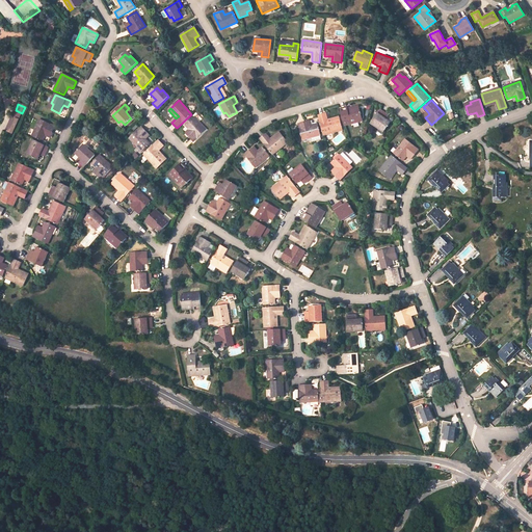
[(348,122),(361,118),(358,109),(348,112),(347,110),(346,108),(340,110),(345,127),(348,126),(348,122)]
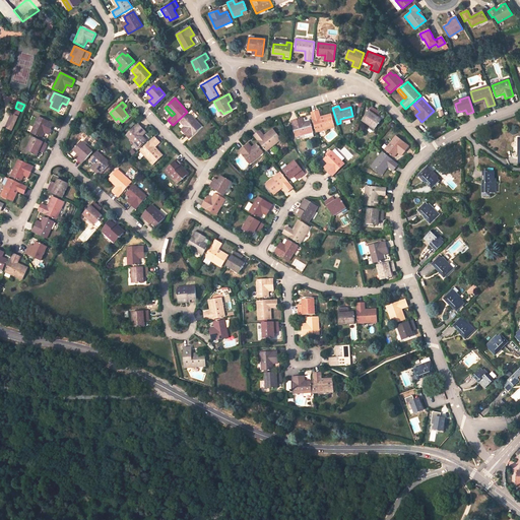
[(11,116),(17,119),(21,111),(15,108),(11,116)]
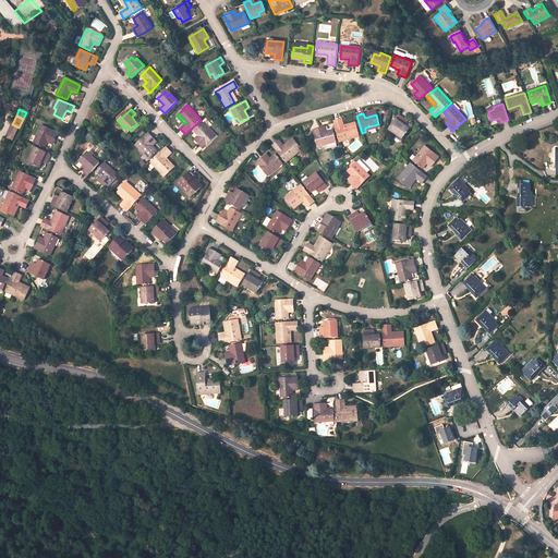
[(399,116),(388,131),(397,136),(399,134),(403,137),(409,129),(404,125),(401,123),(404,120),(399,116)]
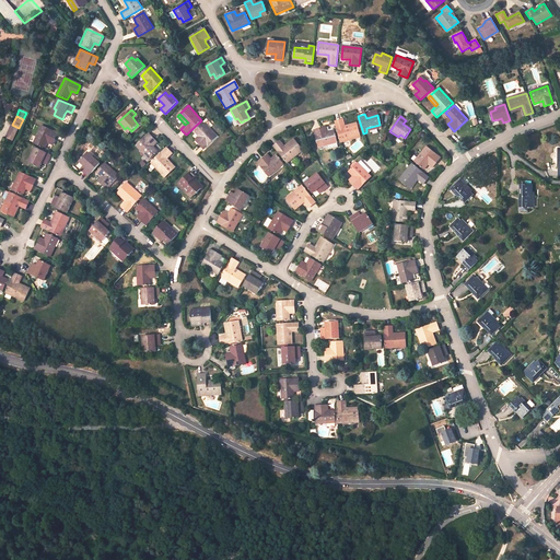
[(358,127),(346,130),(345,127),(343,120),(335,123),(341,143),(360,138),(358,127)]
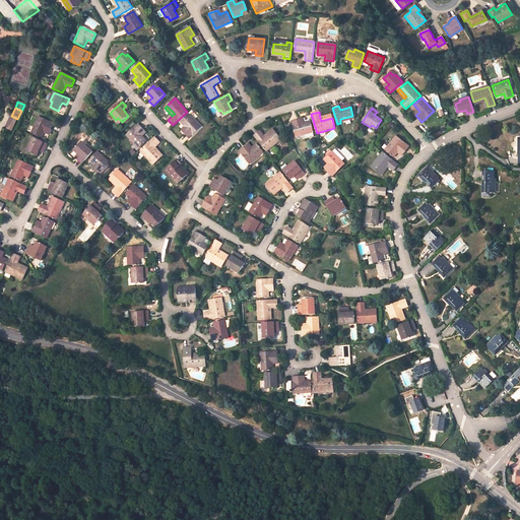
[(201,127),(189,114),(181,122),(185,127),(187,129),(183,132),(189,139),(201,127)]
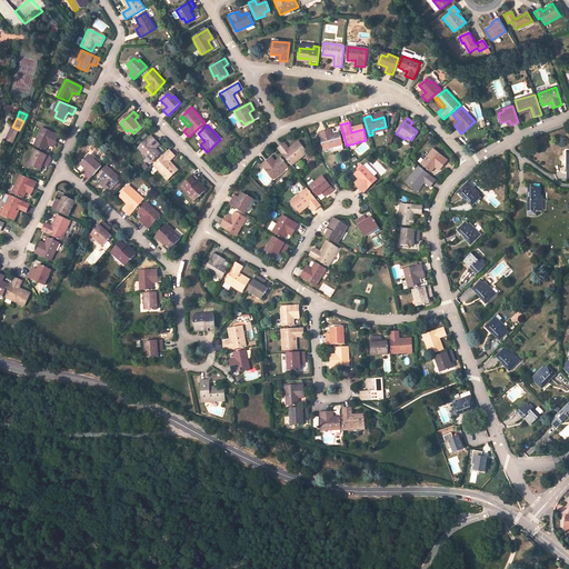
[(6,140),(12,143),(19,130),(12,127),(6,140)]
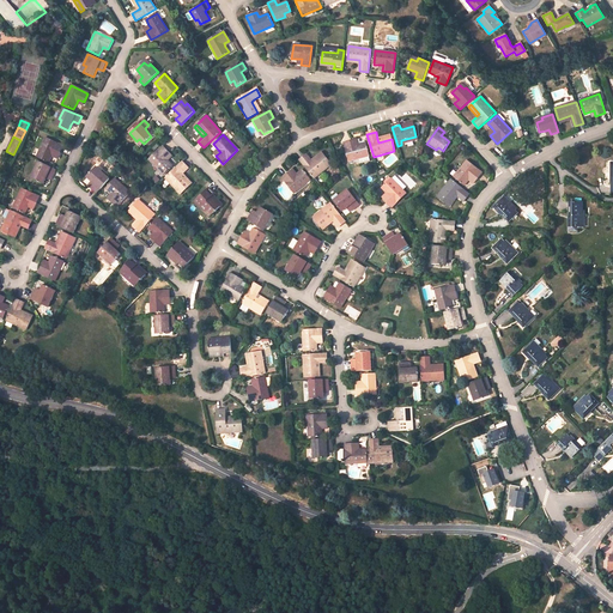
[(46,139),(36,157),(48,163),(52,157),(53,153),(59,157),(62,147),(46,139)]
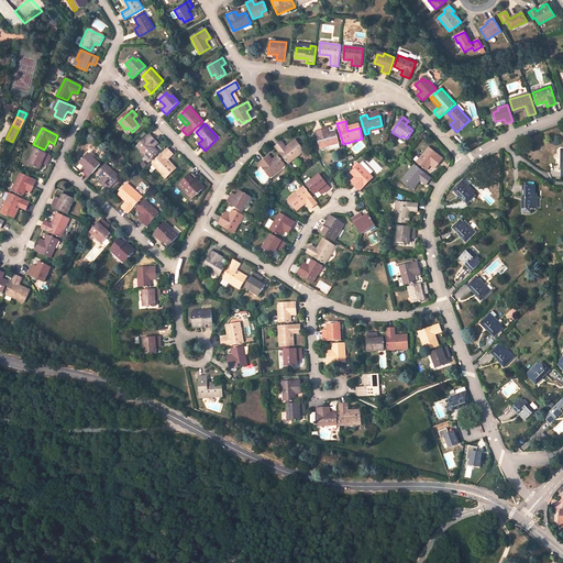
[(316,132),(320,150),(330,146),(331,151),(340,148),(335,132),(330,133),(327,134),(324,129),(316,132)]
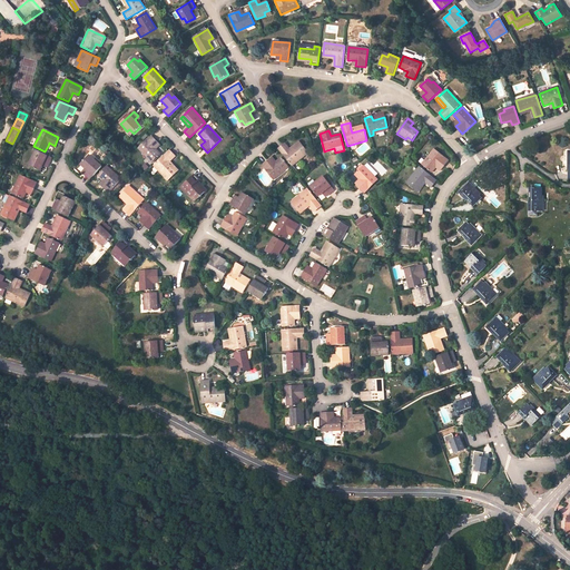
[(151,136),(138,148),(151,163),(160,154),(156,149),(154,147),(158,143),(151,136)]
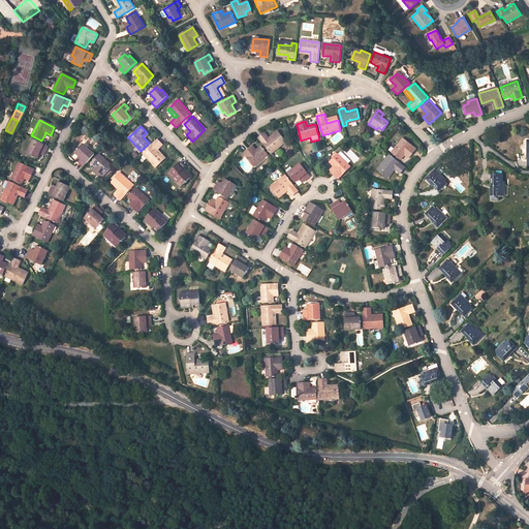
[(270,141),(279,133),(278,131),(269,138),(270,141)]
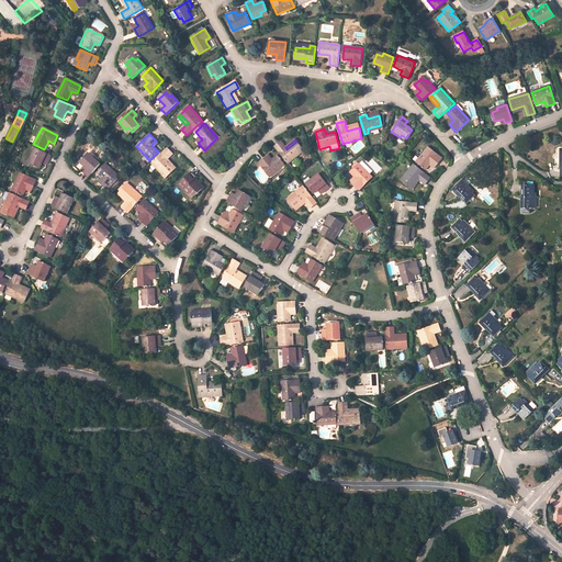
[(288,164),(304,150),(296,142),(287,149),(285,147),(281,142),(274,147),(288,164)]
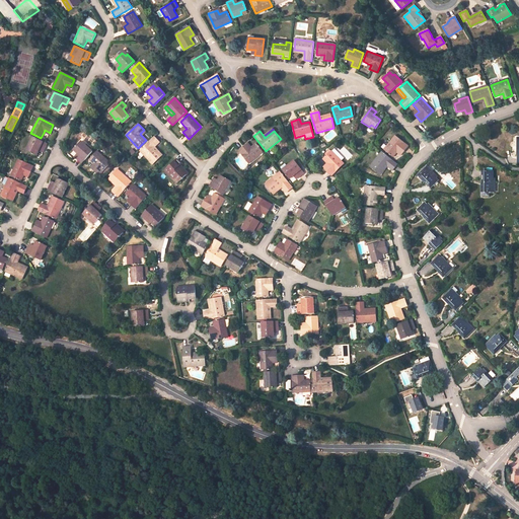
[(32,137),(28,145),(31,147),(29,152),(36,156),(39,151),(41,148),(45,150),(48,144),(32,137)]
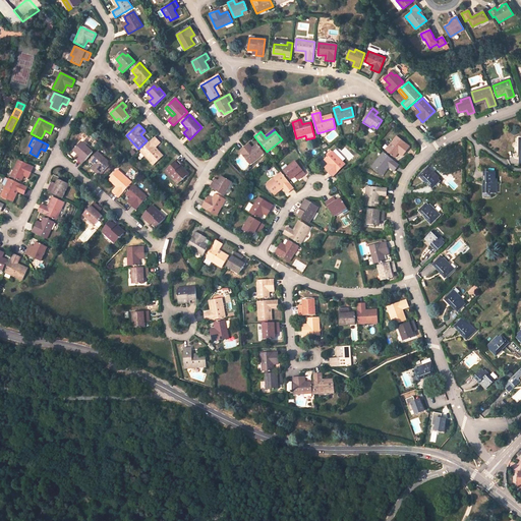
[(140,152),(153,165),(161,158),(153,150),(155,148),(160,142),(155,137),(140,152)]
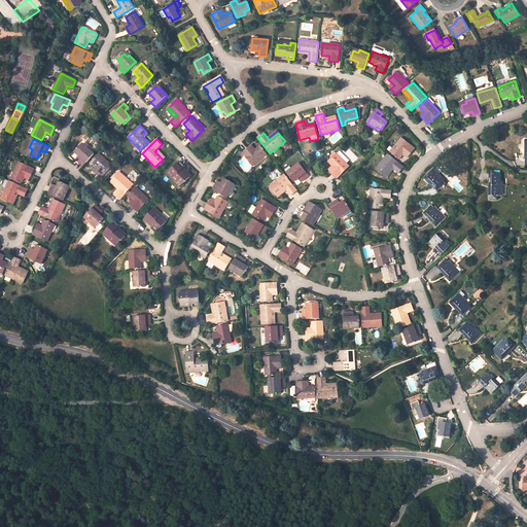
[(414,149),(401,139),(390,152),(399,161),(403,155),(405,153),(409,156),(414,149)]
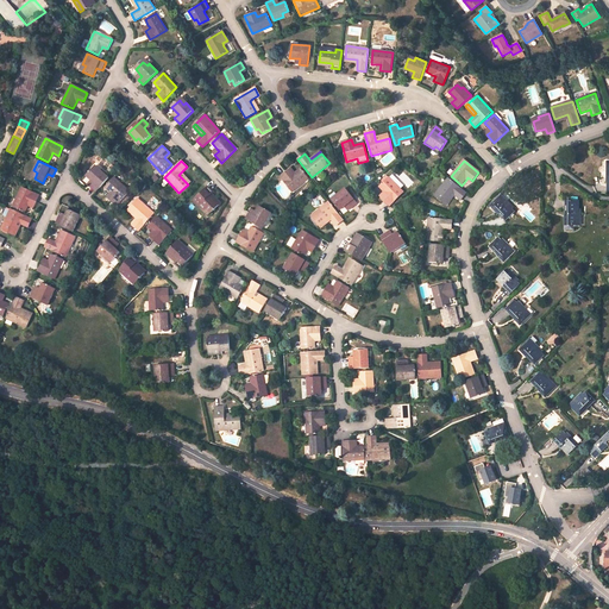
[(95,193),(108,179),(100,170),(99,173),(94,169),(86,176),(92,181),(94,183),(90,188),(95,193)]
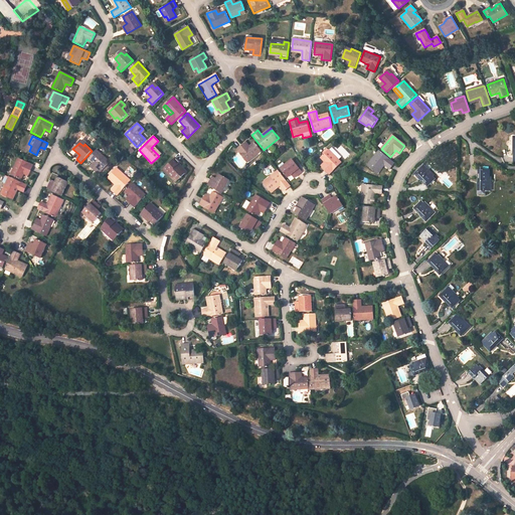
[(237,150),(247,162),(261,152),(253,143),(249,146),(247,148),(244,144),(237,150)]
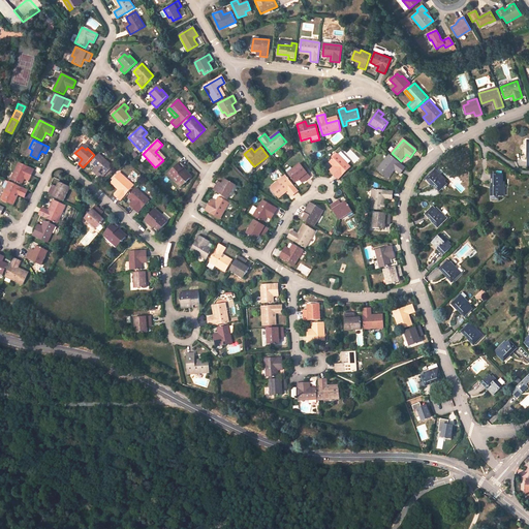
[(155,152),(163,160),(165,158),(157,150),(155,152)]
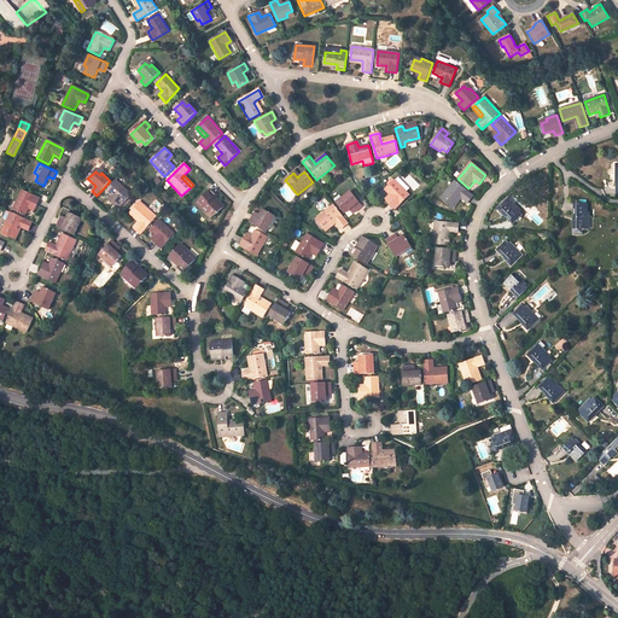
[(132,194),(116,180),(106,191),(111,196),(114,198),(110,202),(118,209),(132,194)]
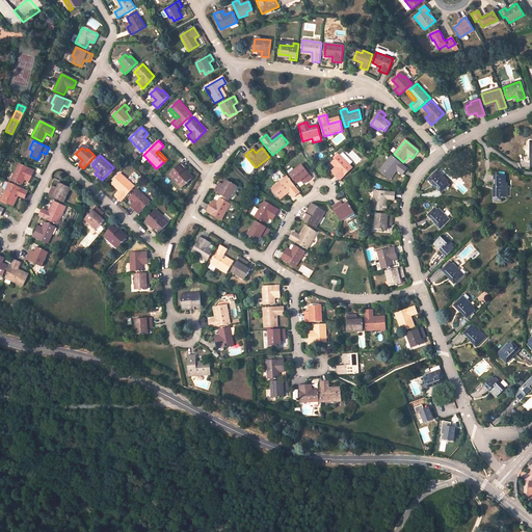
[(352,168),(340,156),(331,164),(336,168),(337,170),(334,174),(340,181),(352,168)]
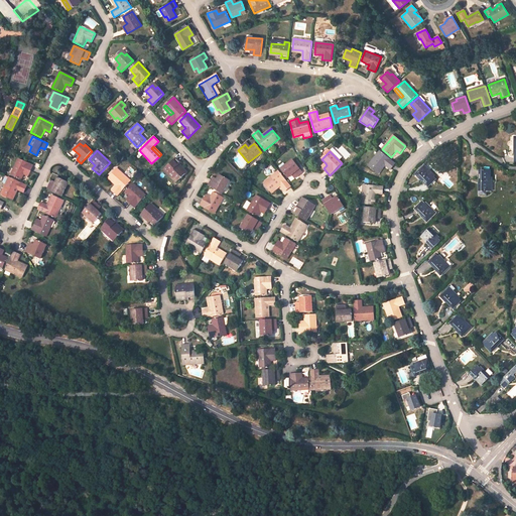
[(380,151),(368,166),(376,172),(383,164),(385,165),(390,170),(395,163),(380,151)]
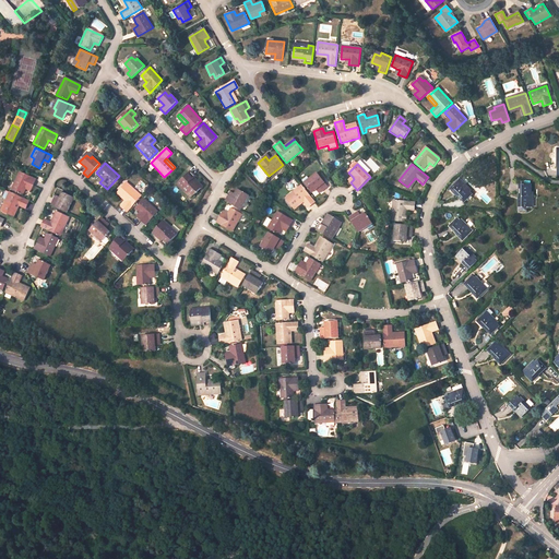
[(201,188),(192,179),(194,178),(195,177),(190,171),(178,183),(181,188),(185,186),(193,195),(201,188)]
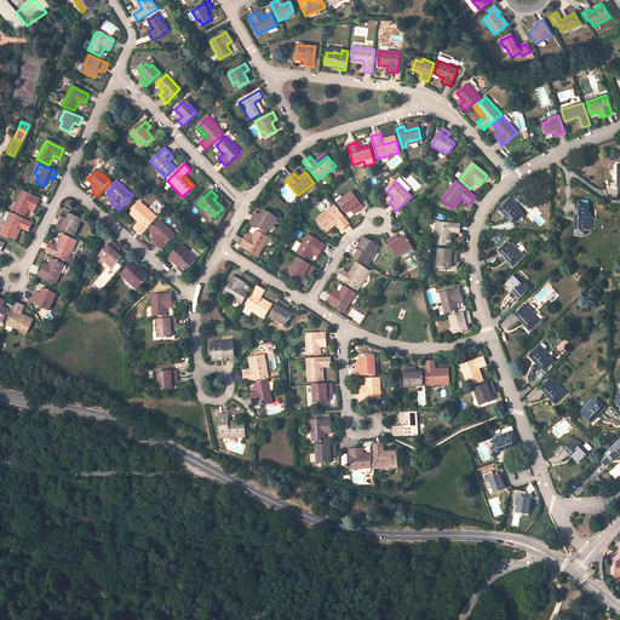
[(22,191),(13,210),(26,216),(28,210),(29,206),(35,208),(39,200),(22,191)]
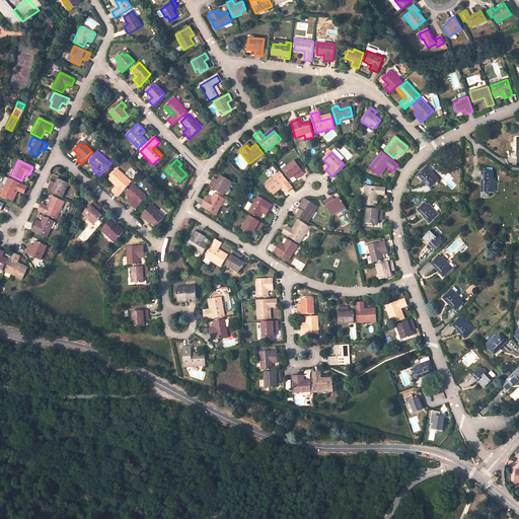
[(301,167),(297,161),(295,163),(294,161),(287,166),(288,168),(284,171),(290,179),(294,175),(296,173),(299,177),(304,173),(300,168),(301,167)]
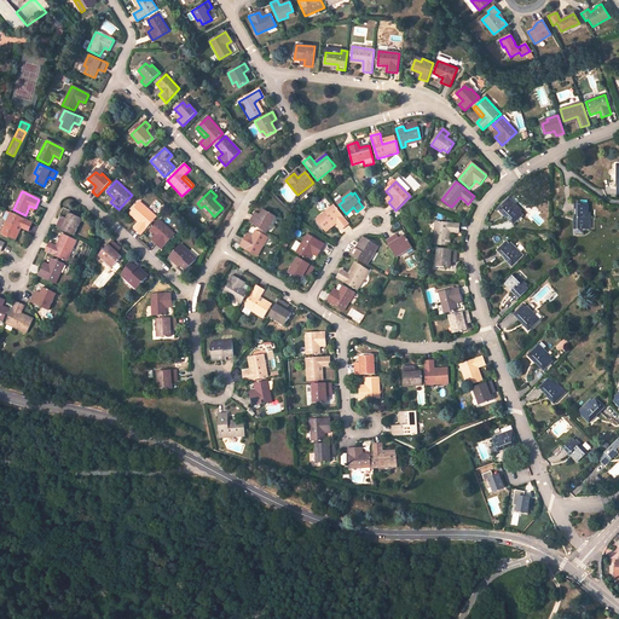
[(224,207),(215,197),(213,198),(223,208),(224,207)]
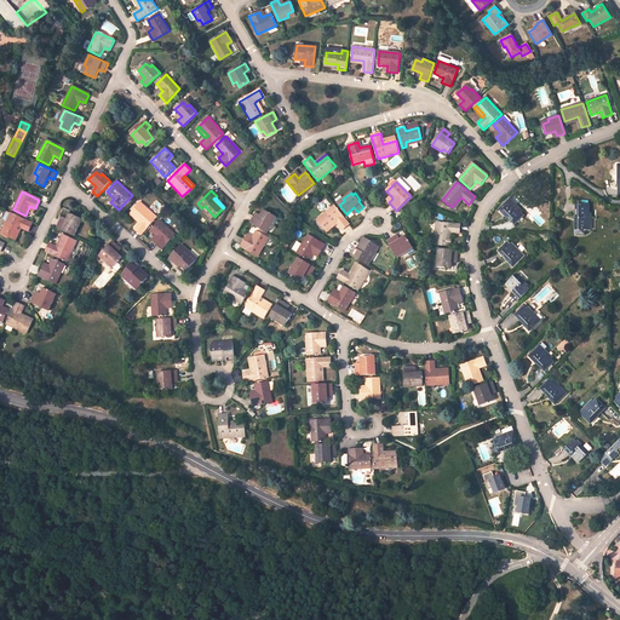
[(454,210),(463,199),(460,197),(452,207),(454,210)]
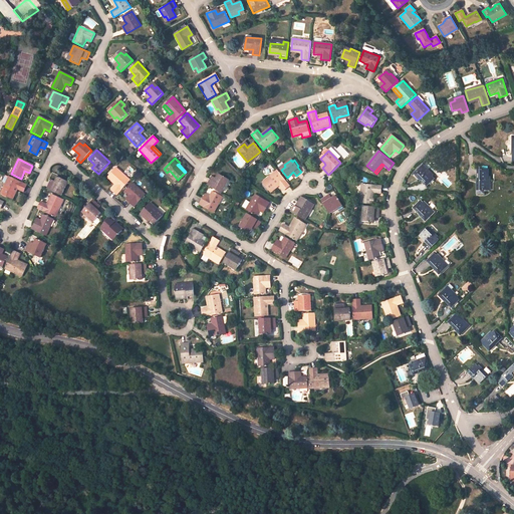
[(435,179),(428,172),(429,171),(423,165),(415,173),(421,179),(420,181),(426,187),(435,179)]
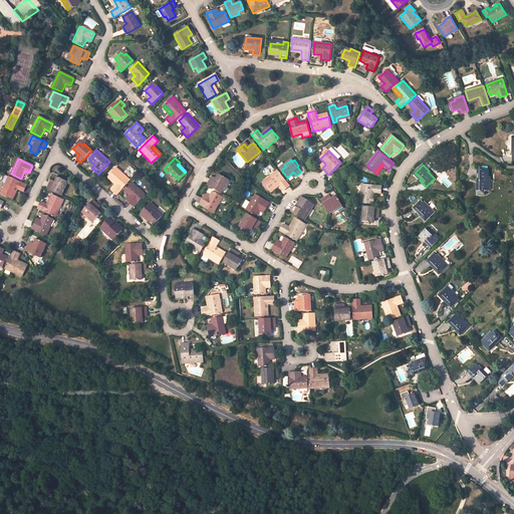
[(131,181),(116,168),(109,176),(117,183),(115,186),(111,190),(117,195),(131,181)]
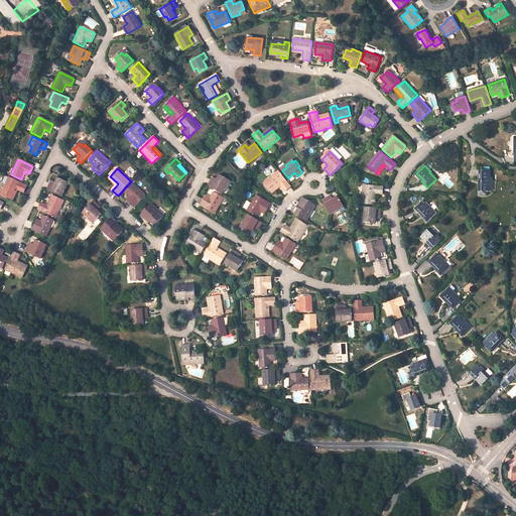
[(490,182),(490,171),(479,170),(479,183),(481,183),(481,194),(479,195),(486,195),(486,190),(491,190),(492,182),(490,182)]
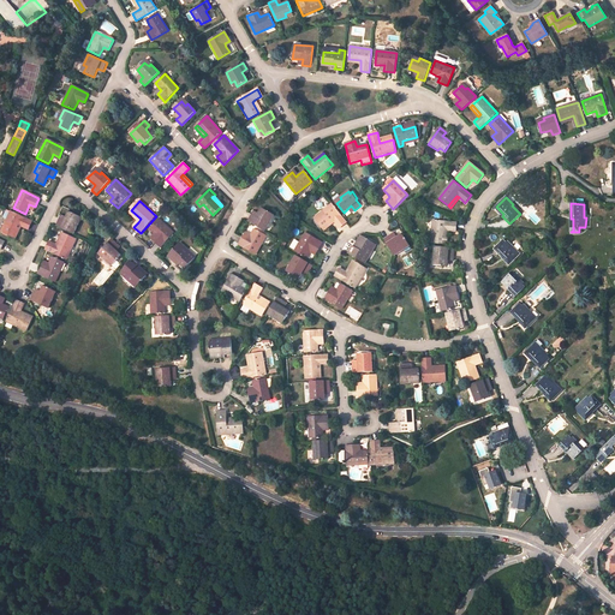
[(199,207),(209,218),(213,215),(203,204),(199,207)]
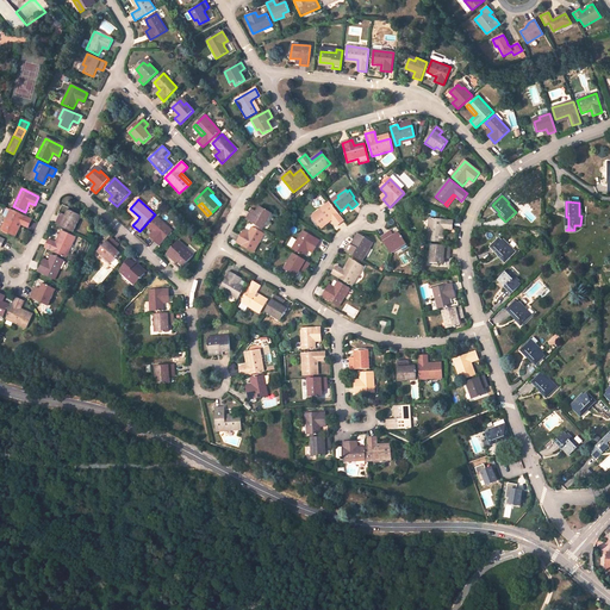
[(329,203),(312,216),(319,225),(330,217),(332,221),(337,226),(344,221),(329,203)]
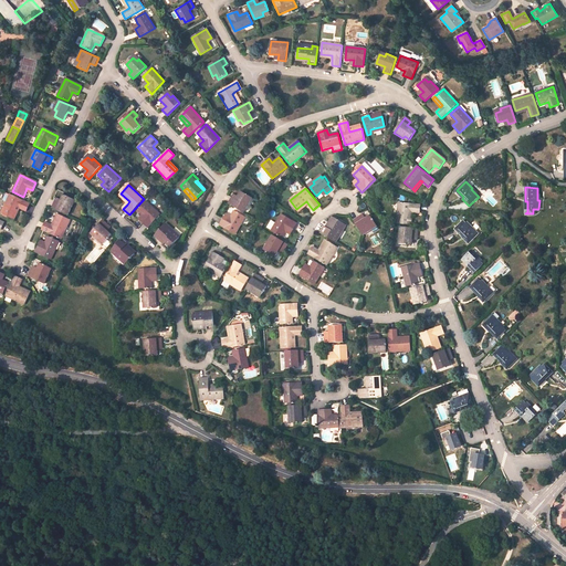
[(228,203),(243,212),(249,203),(247,202),(250,198),(240,191),(237,197),(236,200),(231,197),(228,203)]
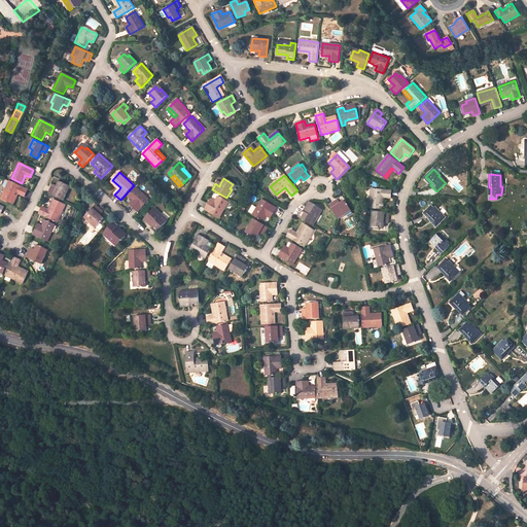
[(120,187),(112,180),(110,182),(118,190),(120,187)]
